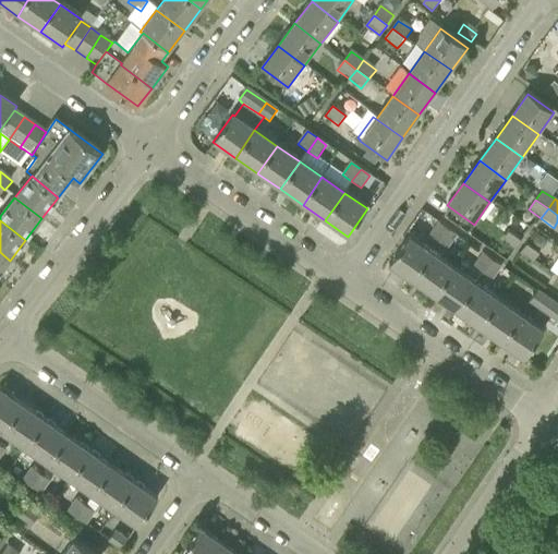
[(431,237),(438,243),(448,230),(439,224),(431,237)]
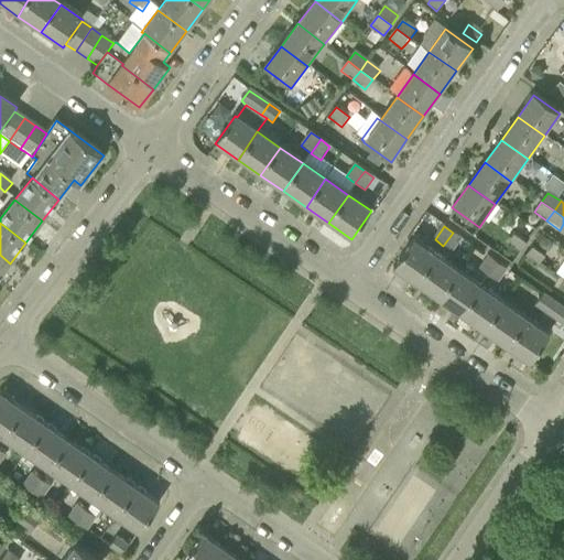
[(443,246),(453,252),(462,239),(453,233),(443,246)]
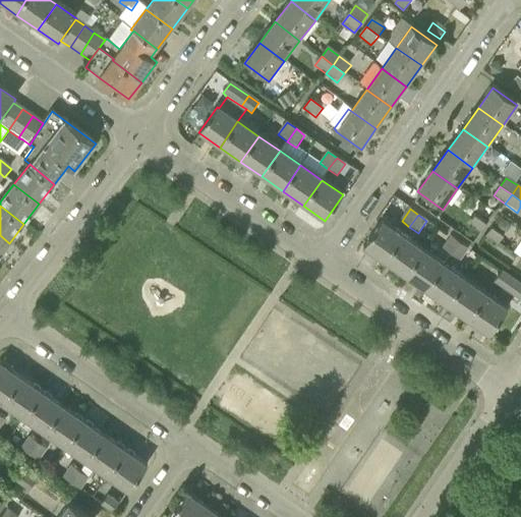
[(480,234),(487,225),(474,217),(468,225),(480,234)]
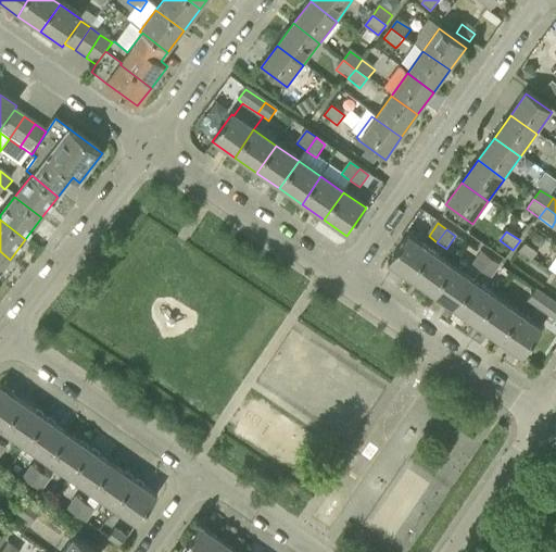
[(388,264),(409,279),(429,252),(407,237),(388,264)]
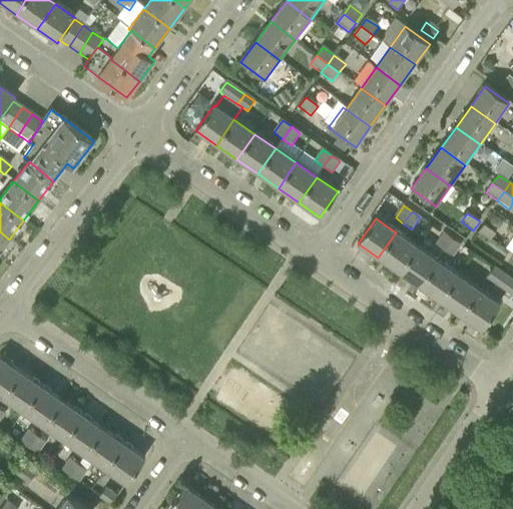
[(490,242),(496,233),(484,224),(478,233),(490,242)]
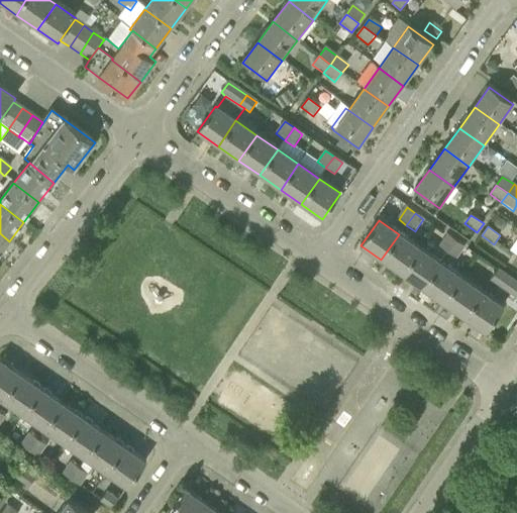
[(0,252),(9,241),(0,233),(0,252)]
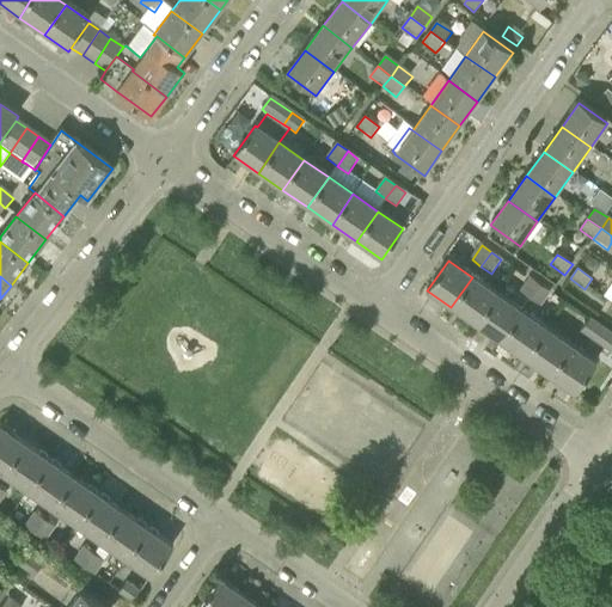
[(451,307),(476,325),(497,295),(472,277),(451,307)]
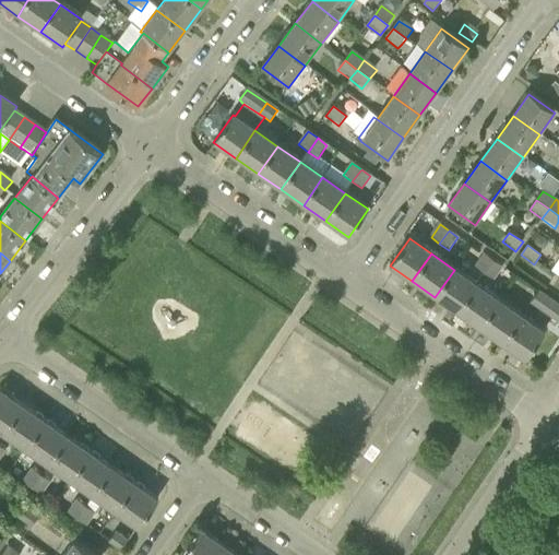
[(474,268),(484,274),(494,261),(484,255),(474,268)]
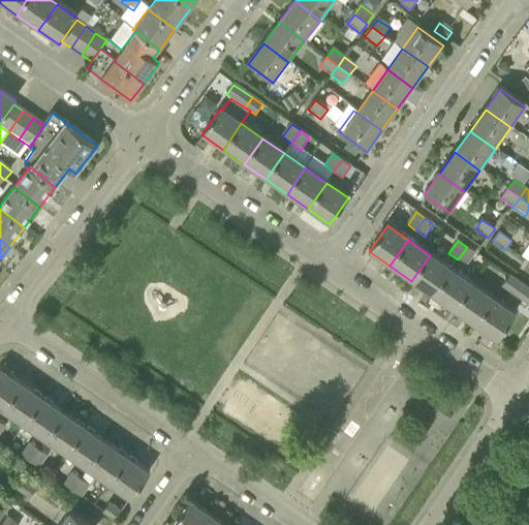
[(458,259),(467,266),(476,253),(467,247),(458,259)]
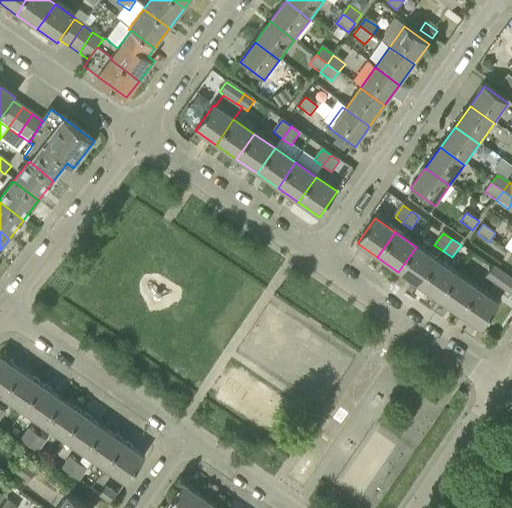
[(398,272),(419,286),(437,261),(416,247),(398,272)]
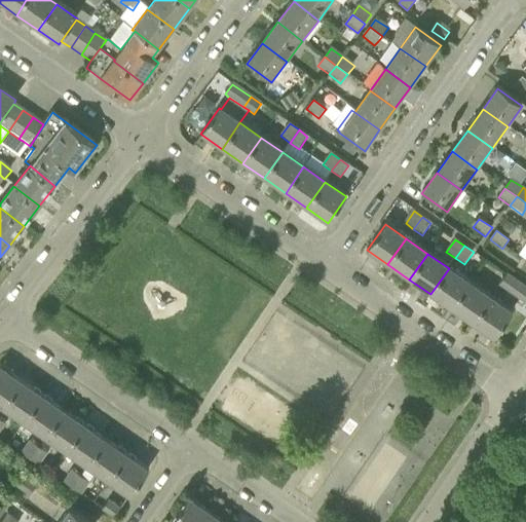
[(430,294),(451,309),(470,283),(449,268),(430,294)]
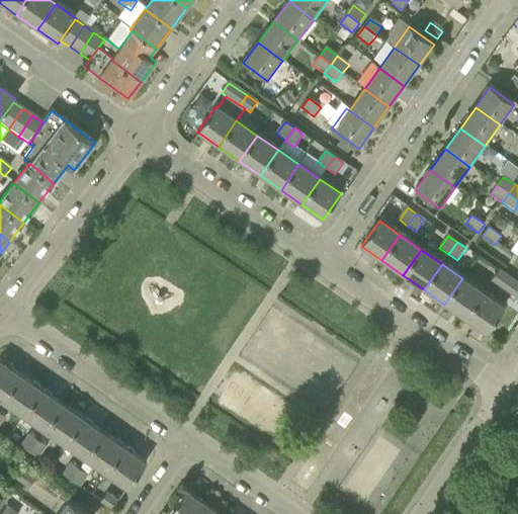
[(517,300),(517,284),(498,271),(492,281),(517,300)]
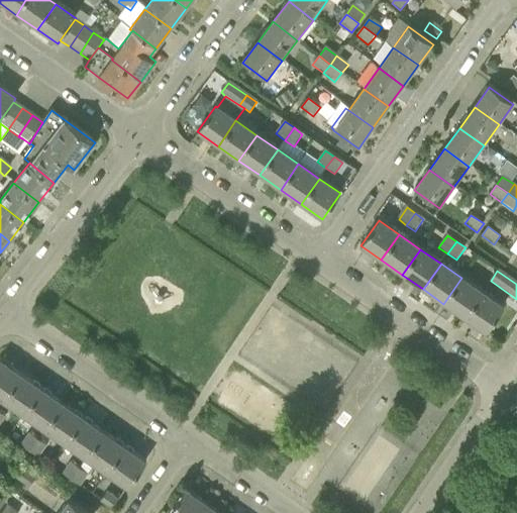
[(443,304),(464,318),(483,293),(461,278),(443,304)]
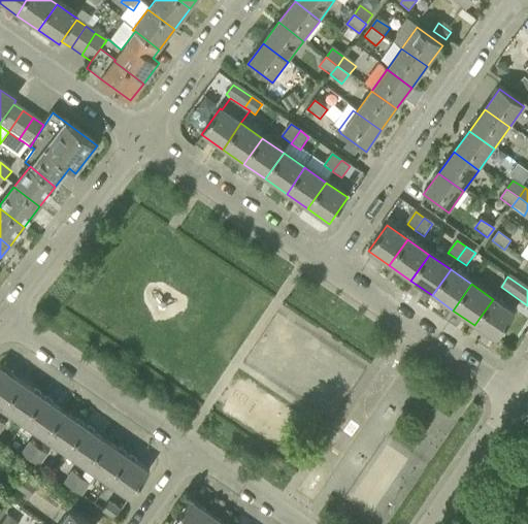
[(493,299),(474,325),(496,340),(514,314),(493,299)]
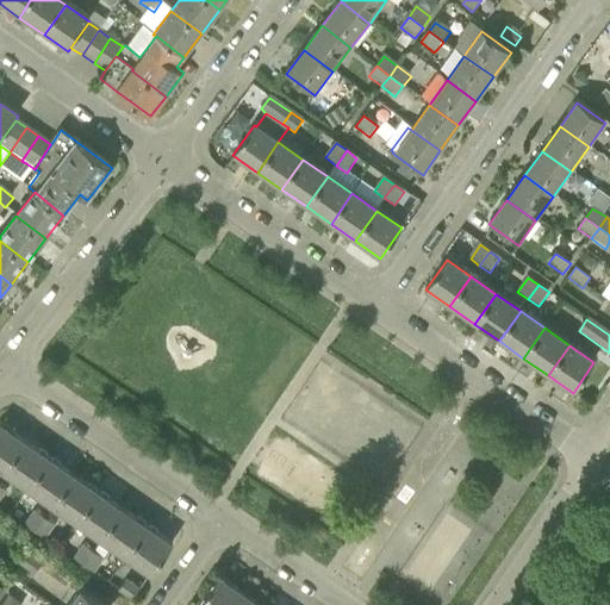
[(0,471),(4,473),(24,443),(0,425),(0,471)]
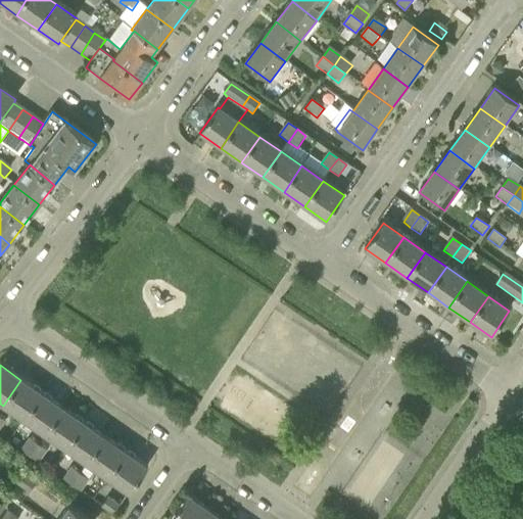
[(3,406),(24,420),(42,394),(20,380),(3,406)]
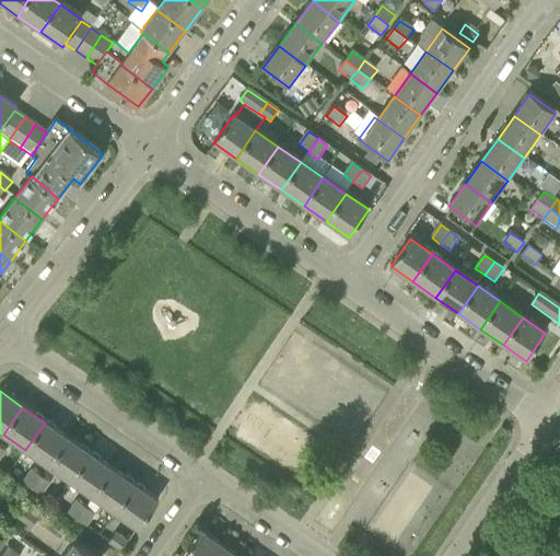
[(25,450),(48,466),(68,438),(45,423),(25,450)]
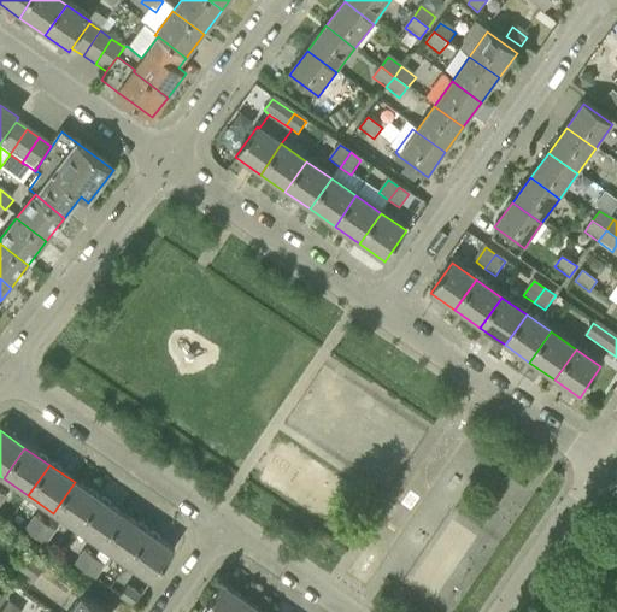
[(53,513),(77,530),(99,500),(75,482),(53,513)]
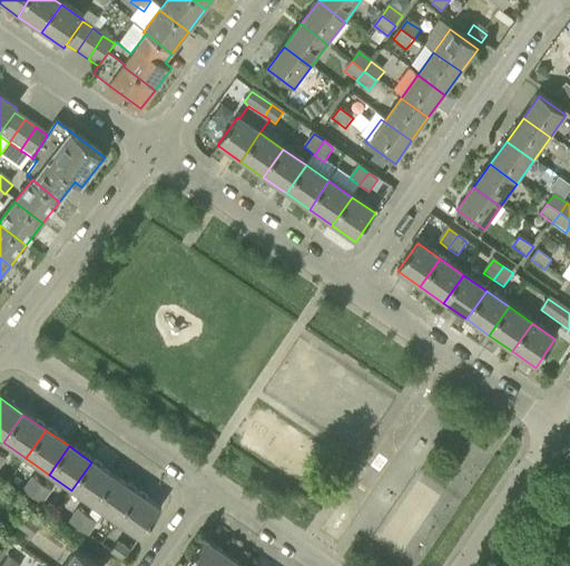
[(71,490),(95,506),(115,478),(91,462),(71,490)]
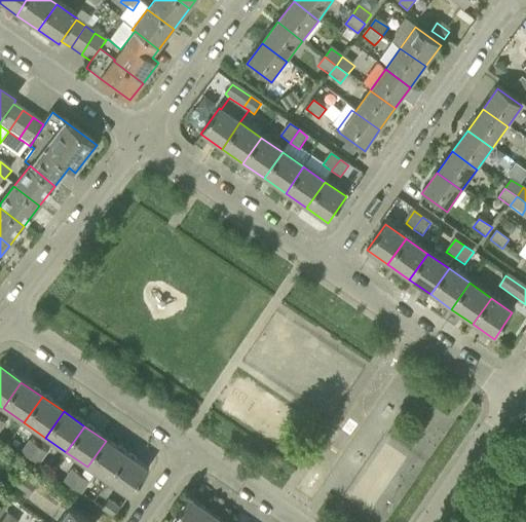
[(30,460),(38,448),(29,441),(21,453),(30,460)]
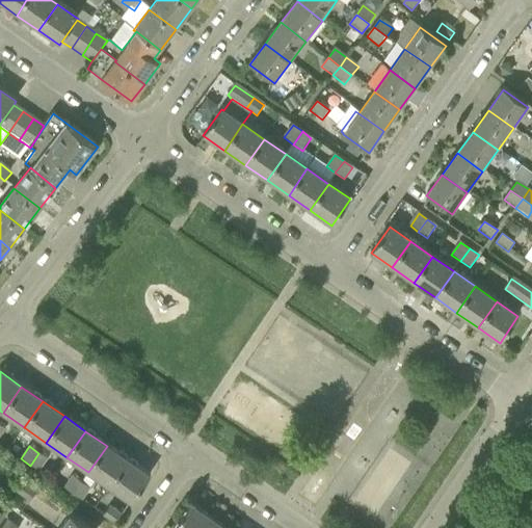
[(88,472),(110,487),(128,460),(107,446),(88,472)]
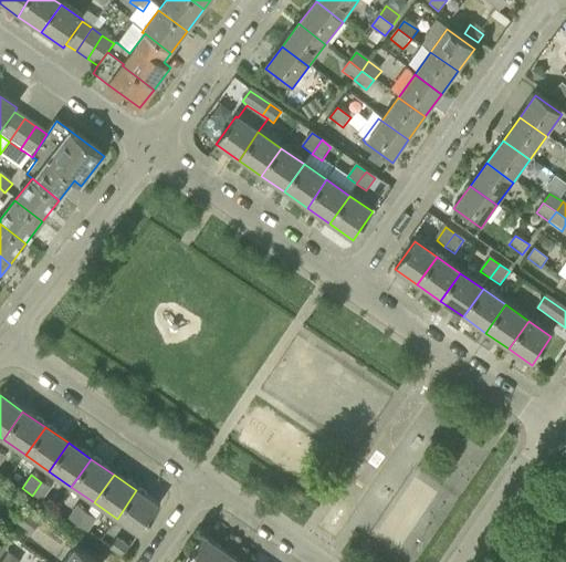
[(32,496),(42,502),(51,489),(41,482),(32,496)]
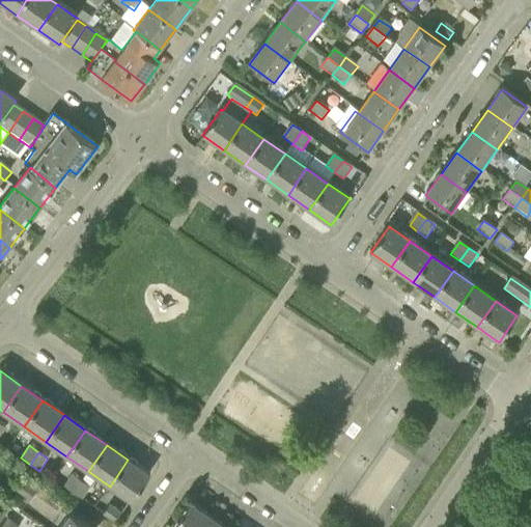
[(128,460),(110,487),(131,501),(149,475),(128,460)]
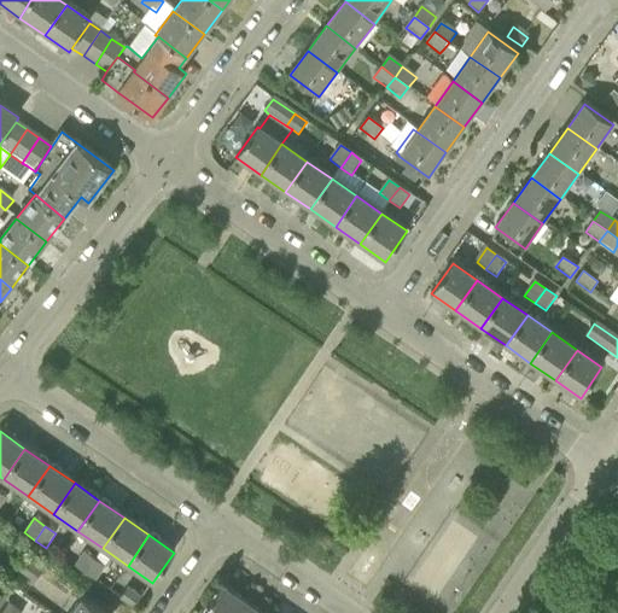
[(74,568),(85,574),(94,560),(85,553),(74,568)]
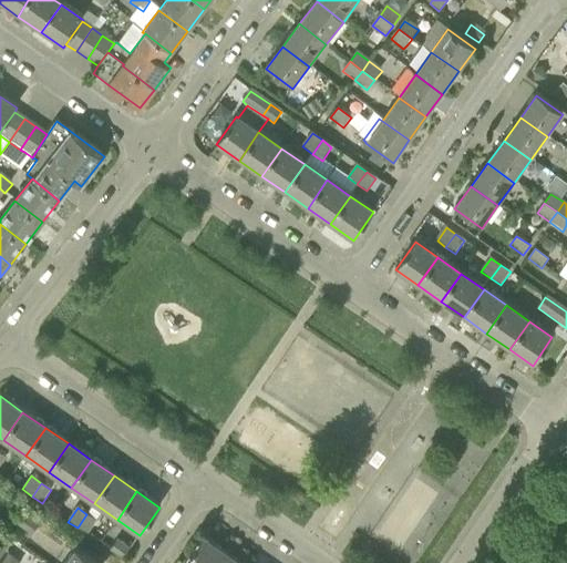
[(12,524),(21,531),(31,517),(23,510),(12,524)]
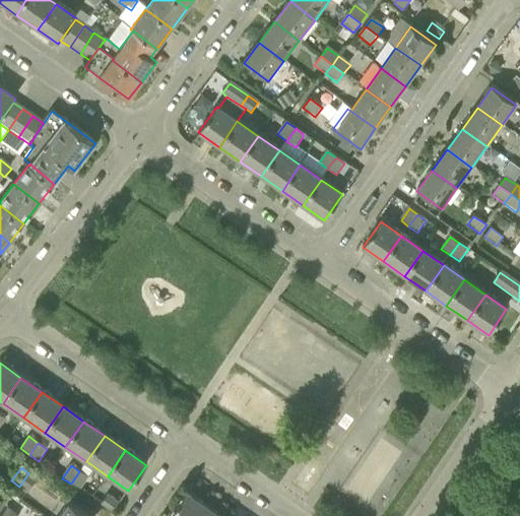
[(71,484),(80,490),(88,477),(79,471),(71,484)]
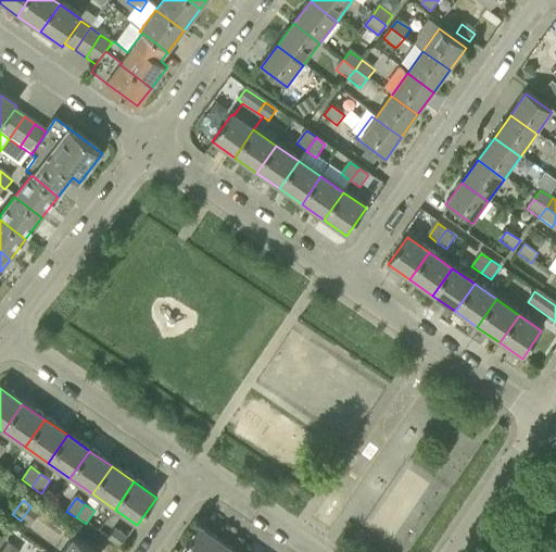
[(21,521),(29,527),(39,513),(30,506),(21,521)]
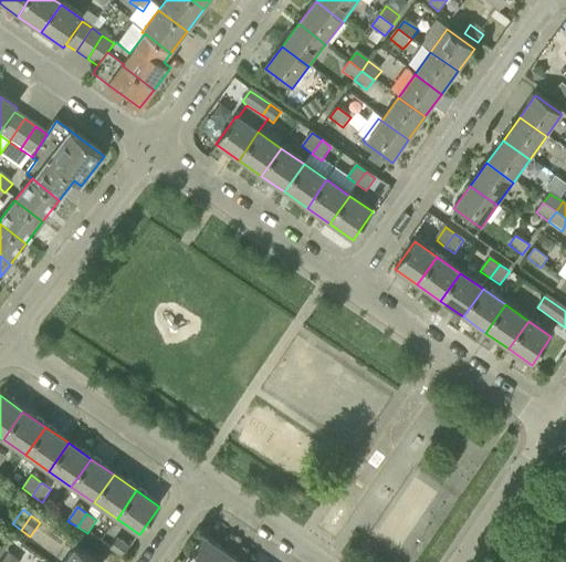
[(218,561),(226,552),(202,537),(185,561),(218,561)]
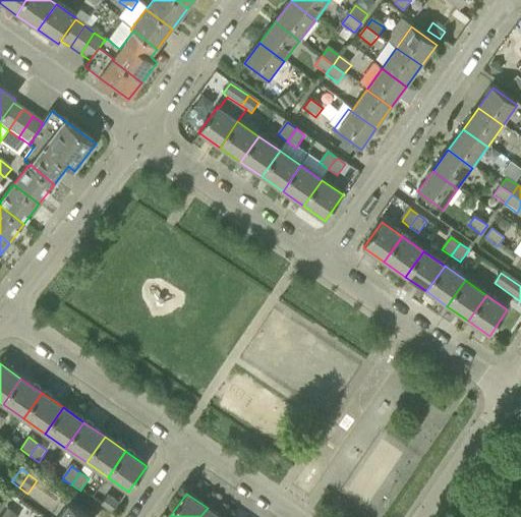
[(113,514),(119,506),(107,497),(101,505),(113,514)]
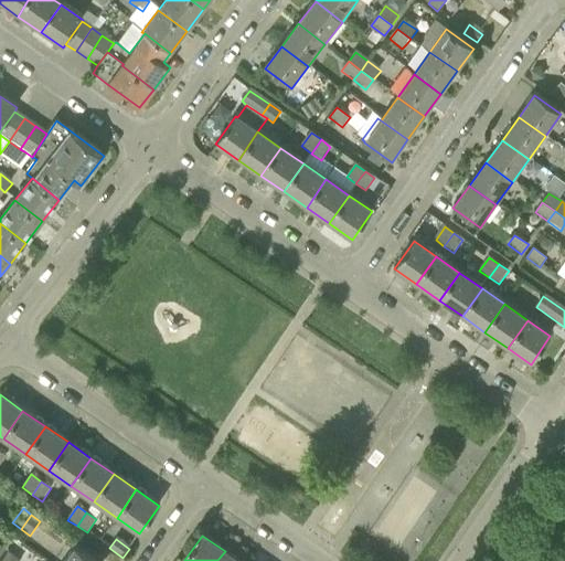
[(92,560),(74,548),(64,560),(92,560)]
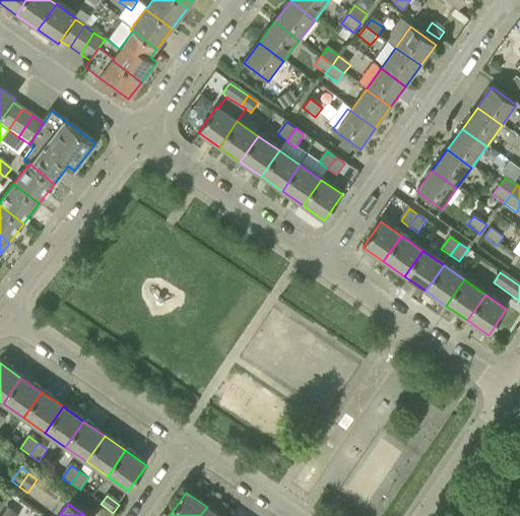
[(218,515),(207,507),(200,515),(218,515)]
